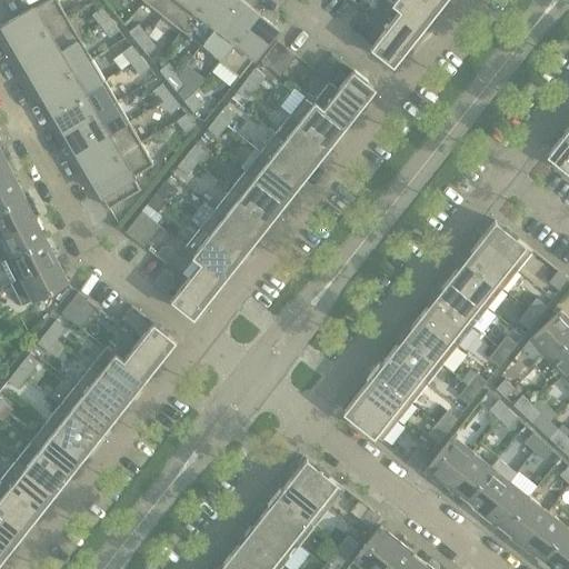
[(2,27),(16,49),(68,18),(57,0),(49,0),(35,9),(33,8),(2,27)]
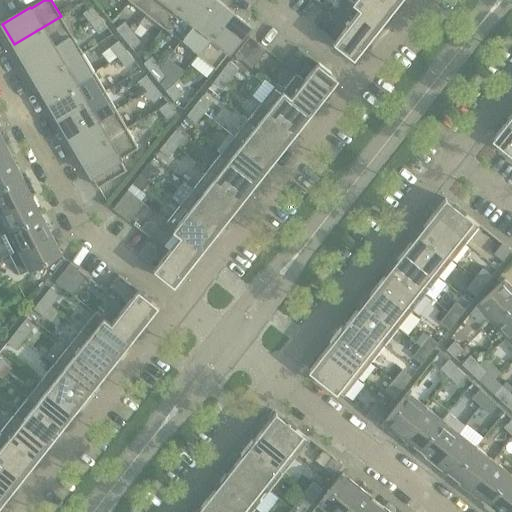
[(130,0),(130,1),(147,15),(158,0),(130,0)]
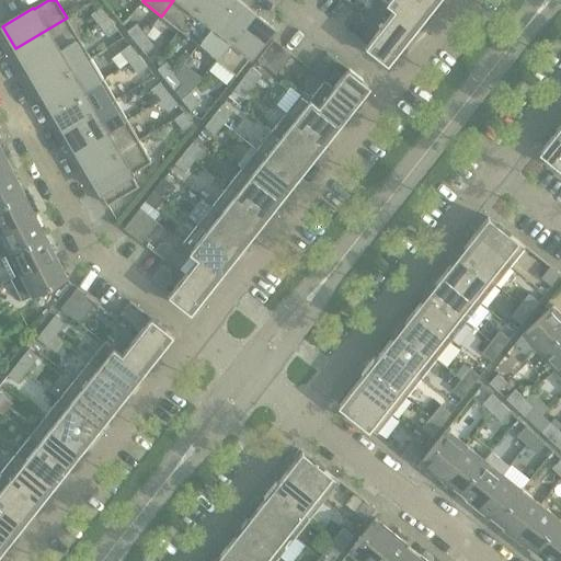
[(173,0),(161,16),(180,31),(204,0),(173,0)]
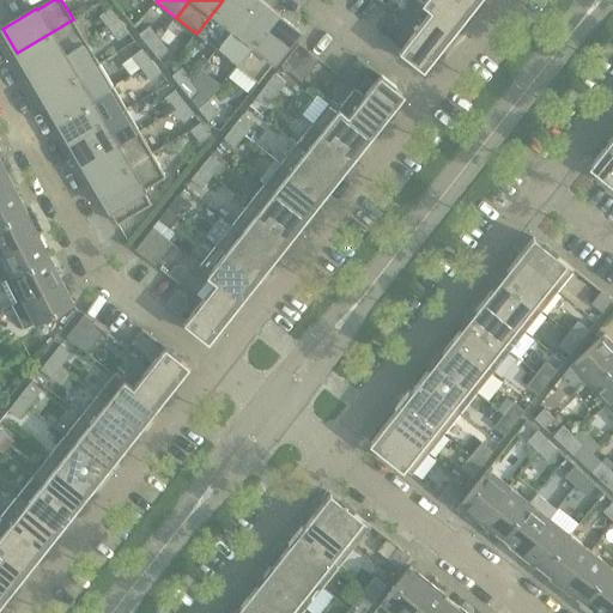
[(223,0),(196,34),(217,49),(255,0),(223,0)]
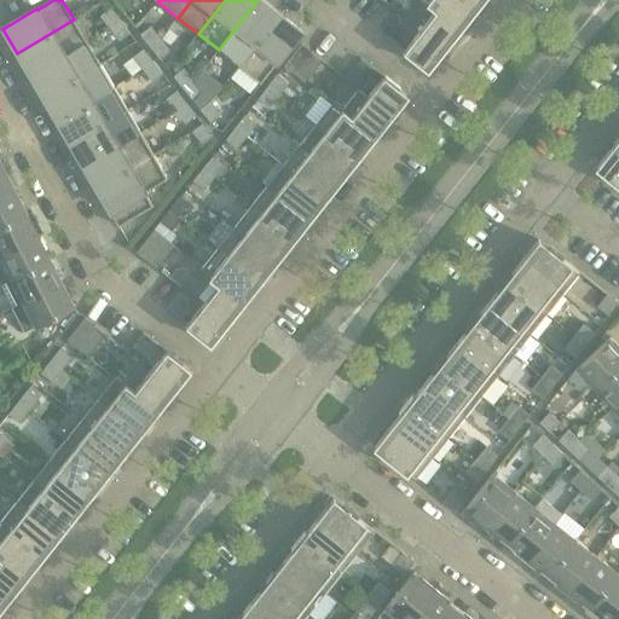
[(262,0),(258,0),(219,50),(239,67),(281,15),(262,0)]
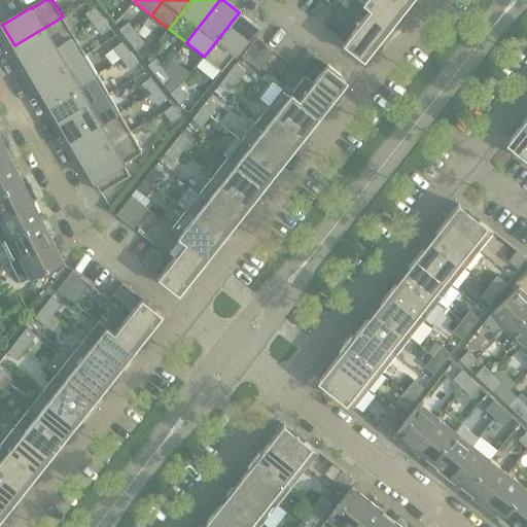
[(406,6),(398,0),(360,0),(372,9),(373,8),(392,23),(406,6)]
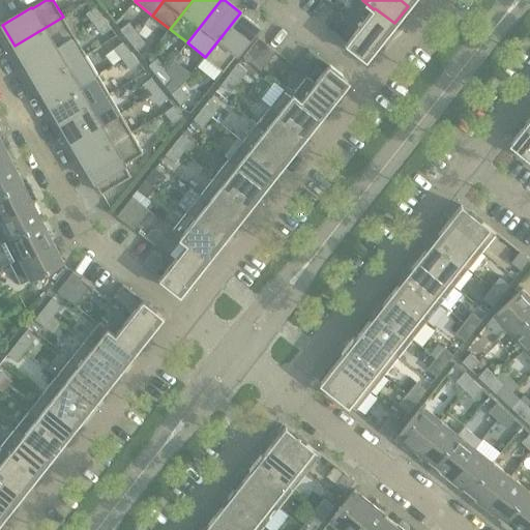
[(86,15),(94,25),(102,18),(94,7),(86,15)]
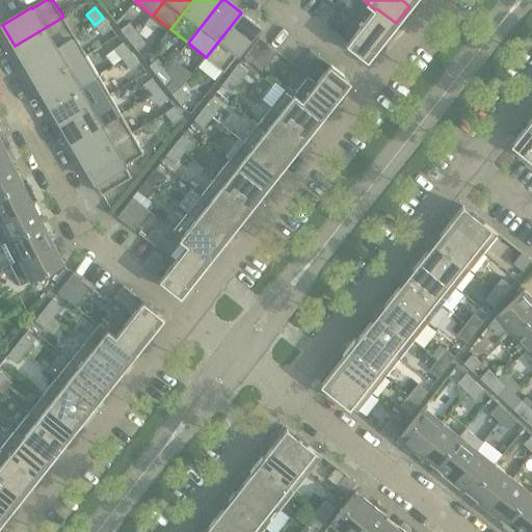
[(376,8),(375,9),(348,44),(367,59),(396,23),(376,8)]
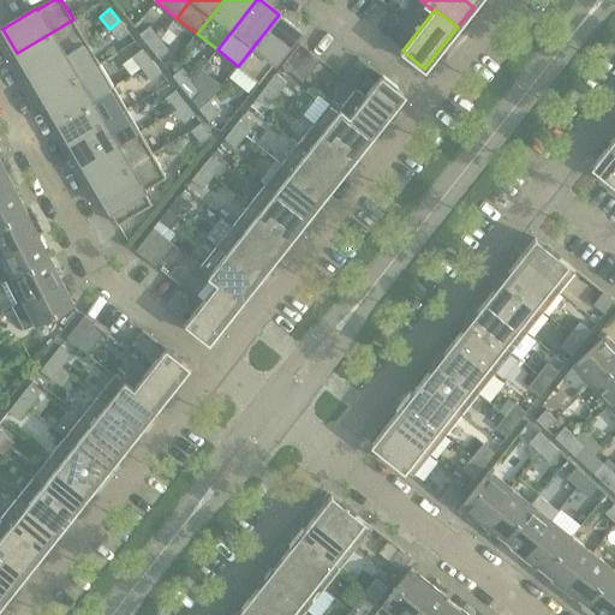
[(279,15),(238,66),(258,83),(275,63),(276,63),(300,31),(279,15)]
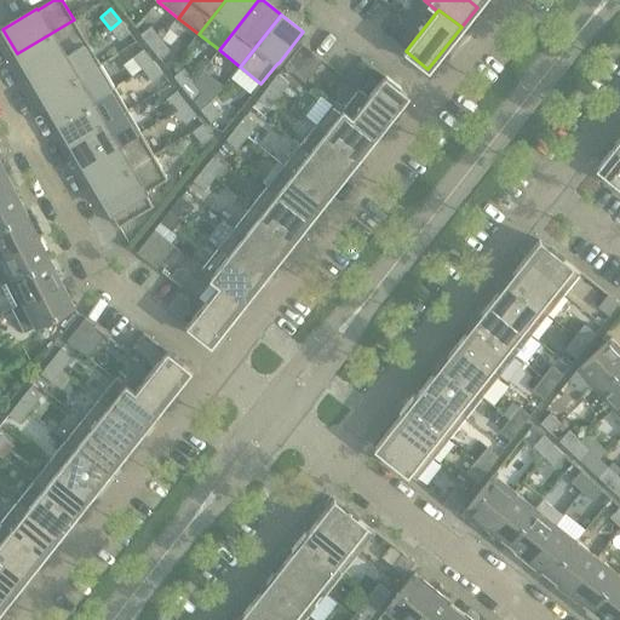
[(74,19),(17,53),(30,76),(87,42),(74,19)]
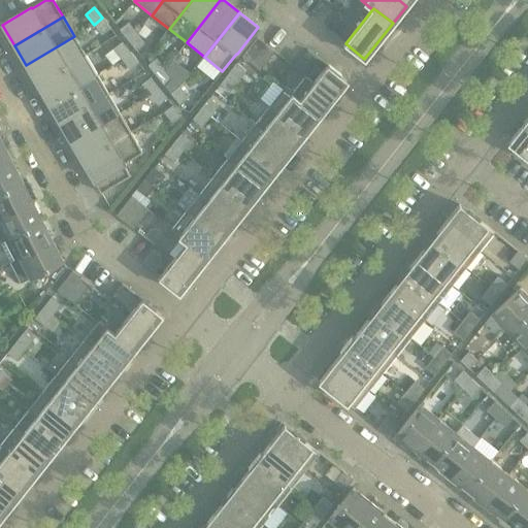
[(102,18),(94,25),(102,35),(110,28),(102,18)]
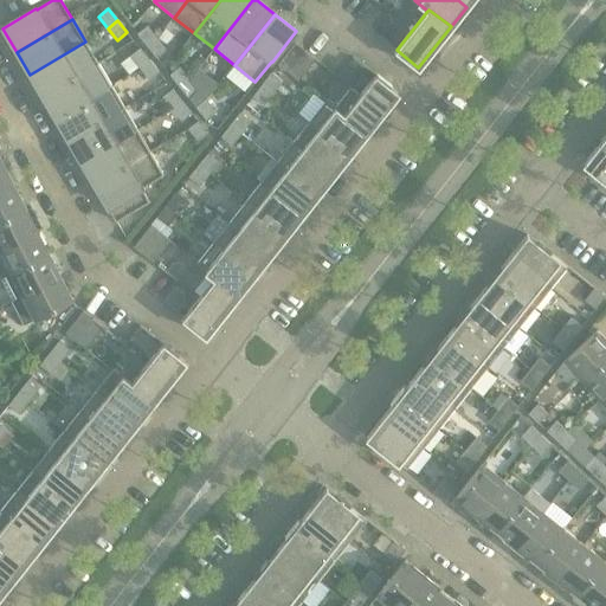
[(139,34),(148,46),(158,38),(148,26),(139,34)]
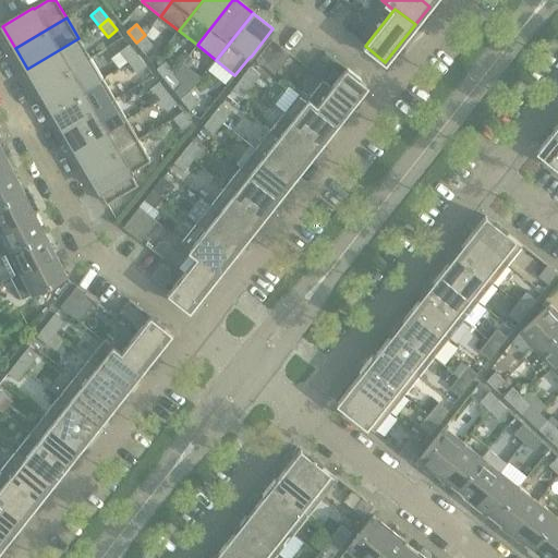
[(145,35),(136,43),(145,53),(154,46),(145,35)]
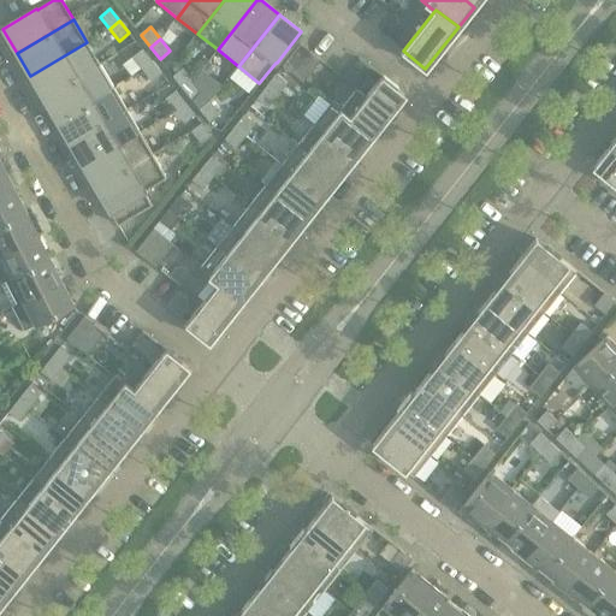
[(87,42),(30,76),(43,98),(100,64),(87,42)]
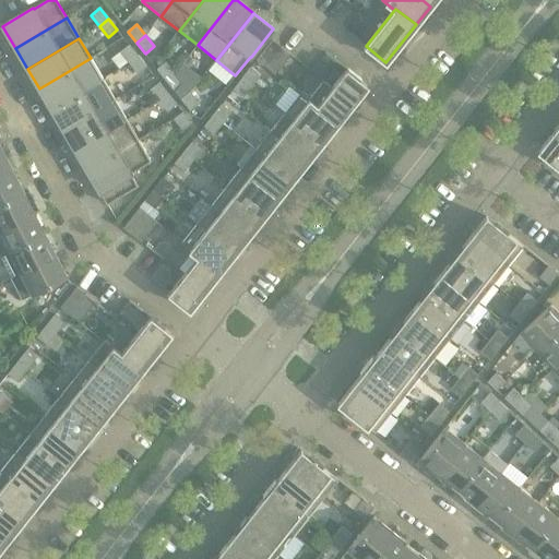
[(275,74),(292,55),(273,40),(257,60),(275,74)]
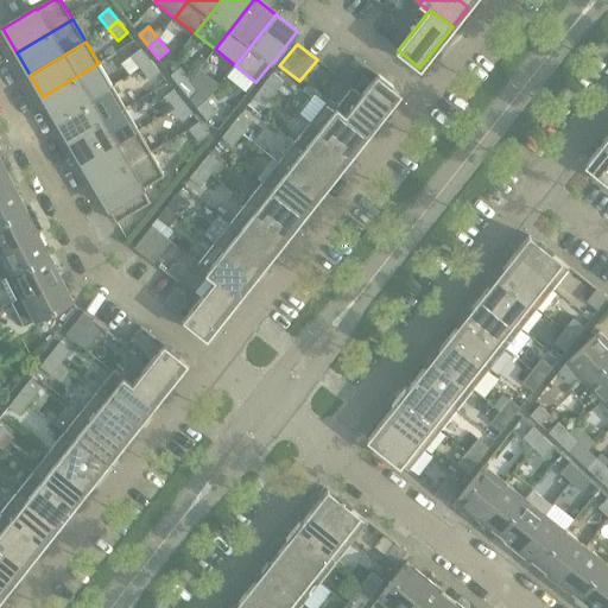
[(131,57),(140,69),(150,61),(140,49),(131,57)]
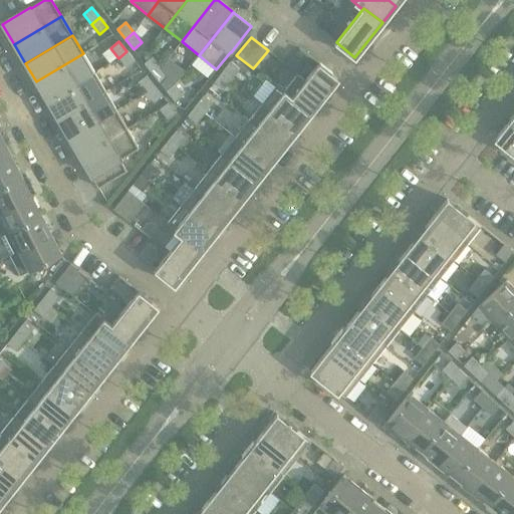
[(126,51),(118,58),(126,68),(136,61),(126,51)]
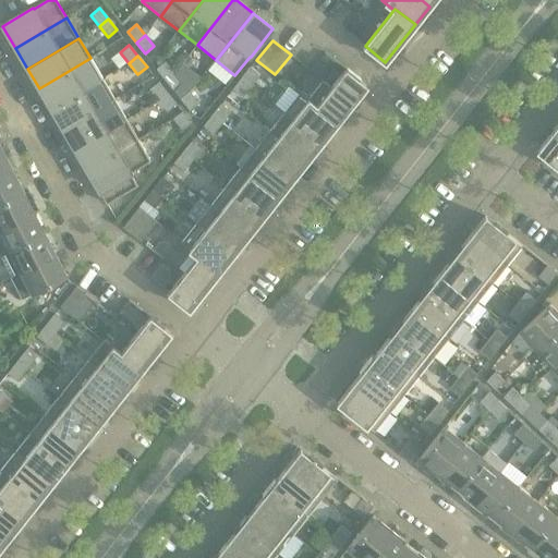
[(91,58),(39,88),(51,109),(102,79),(91,58)]
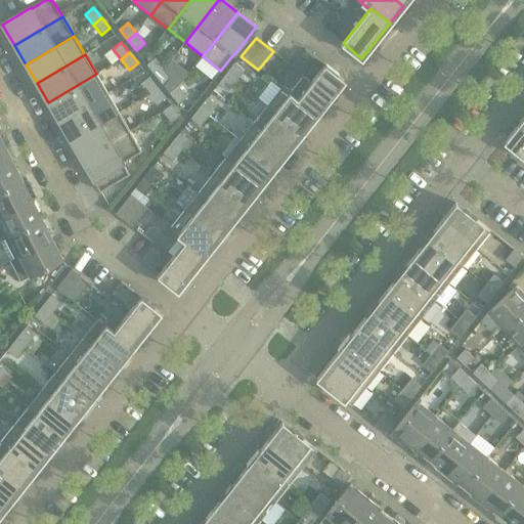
[(147,64),(156,76),(164,69),(156,58),(147,64)]
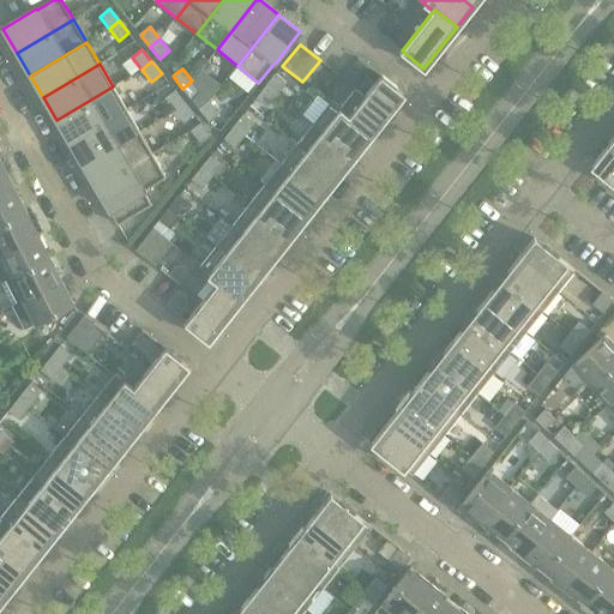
[(276,74),(266,86),(277,95),(287,83),(276,74)]
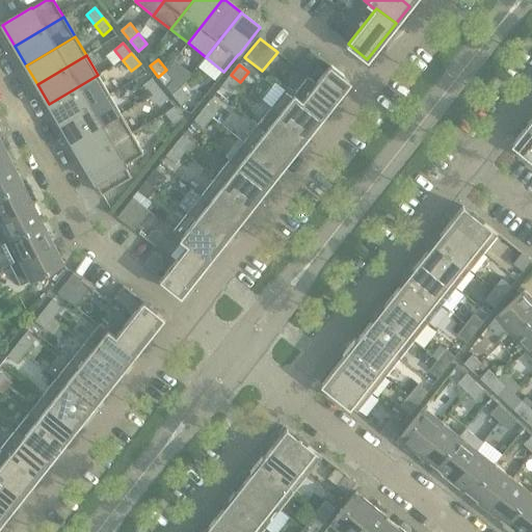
[(349,82),(330,67),(316,84),(309,78),(294,95),(302,102),(301,103),(321,118),(349,82)]
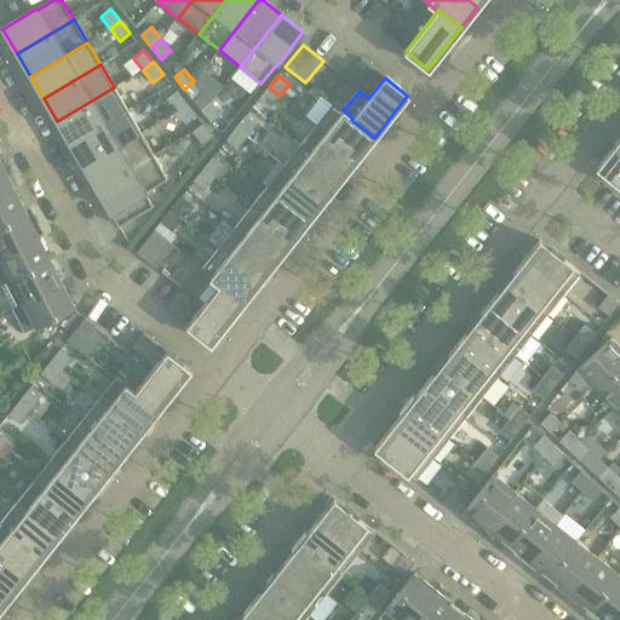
[(194,81),(184,90),(194,102),(204,93),(194,81)]
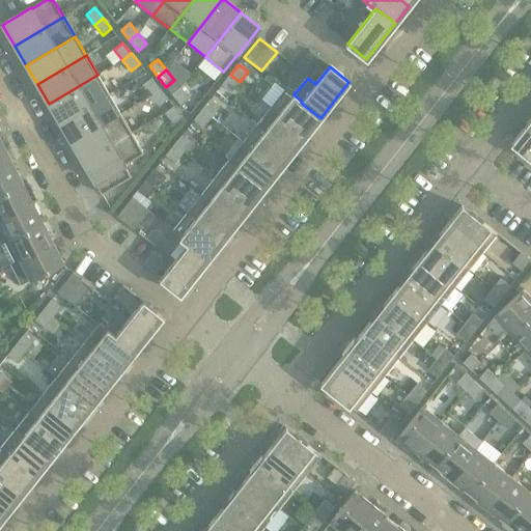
[(98,75),(49,104),(60,123),(109,94),(98,75)]
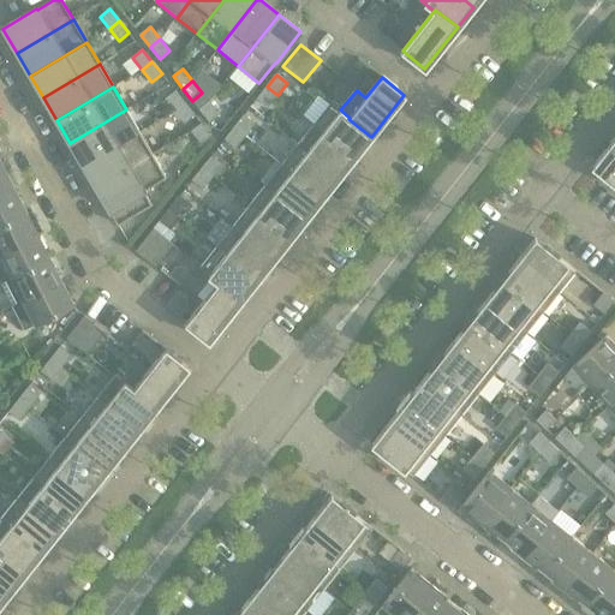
[(278,95),(267,87),(257,99),(268,108),(278,95)]
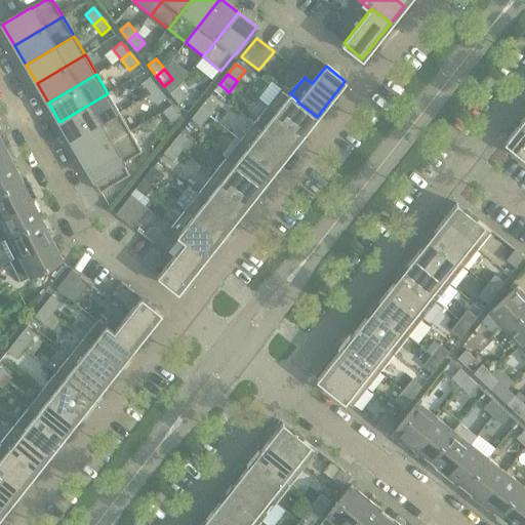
[(142,84),(150,94),(158,88),(150,78),(142,84)]
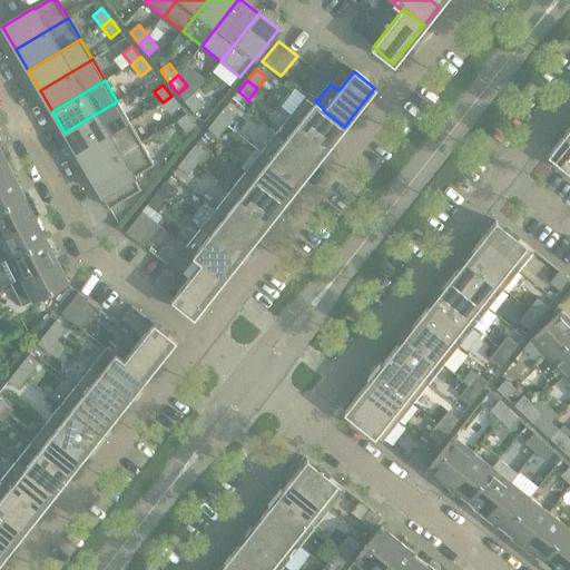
[(194,94),(185,101),(194,112),(203,106),(194,94)]
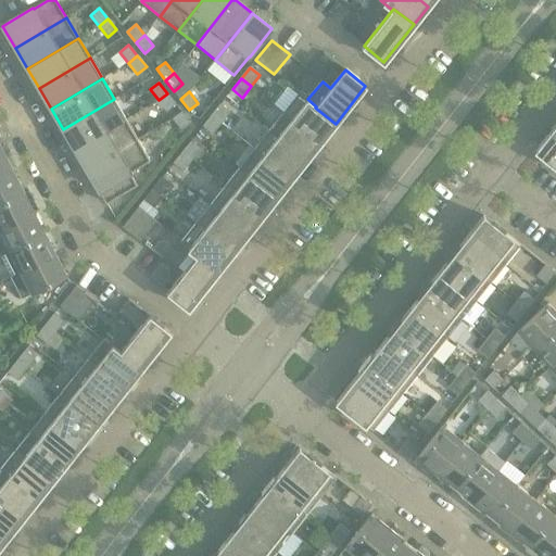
[(167,93),(159,100),(167,112),(176,104),(167,93)]
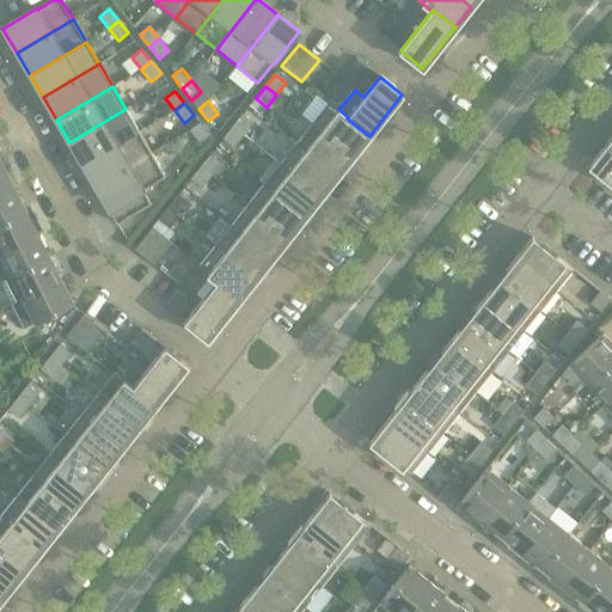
[(348,117),(338,109),(330,103),(312,123),(353,155),(369,136),(347,118),(348,117)]
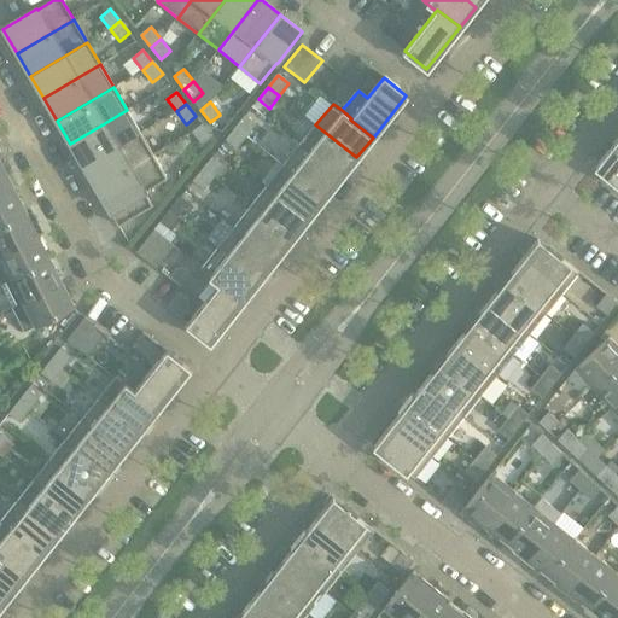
[(127,110),(70,144),(83,167),(140,133),(127,110)]
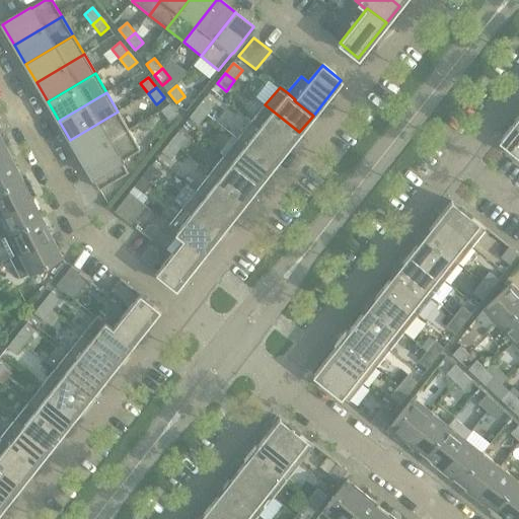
[(206,97),(198,107),(207,115),(215,104),(206,97)]
